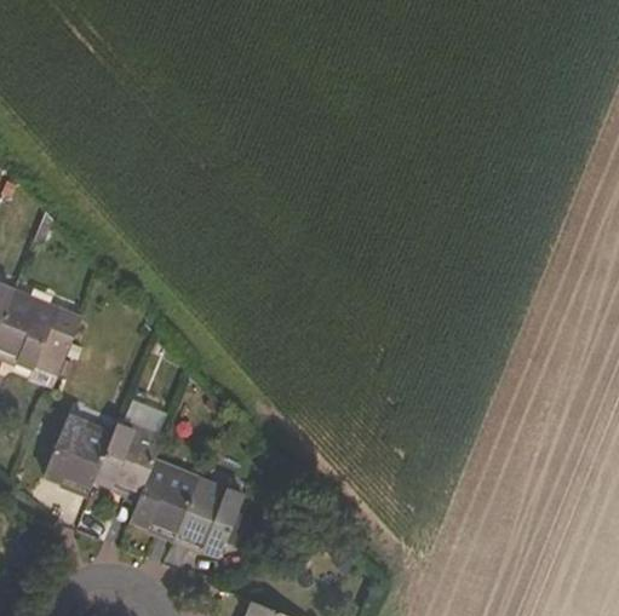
[(0,324),(15,288),(0,282),(0,324)]
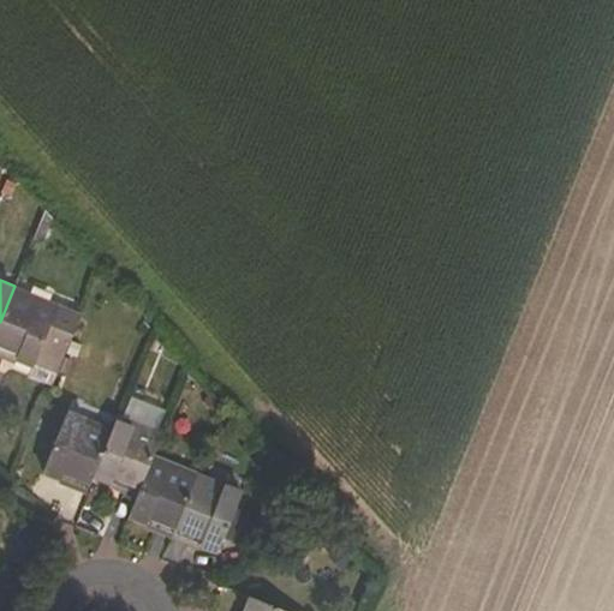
[(0,349),(58,375),(83,313),(15,286),(0,322),(0,349)]
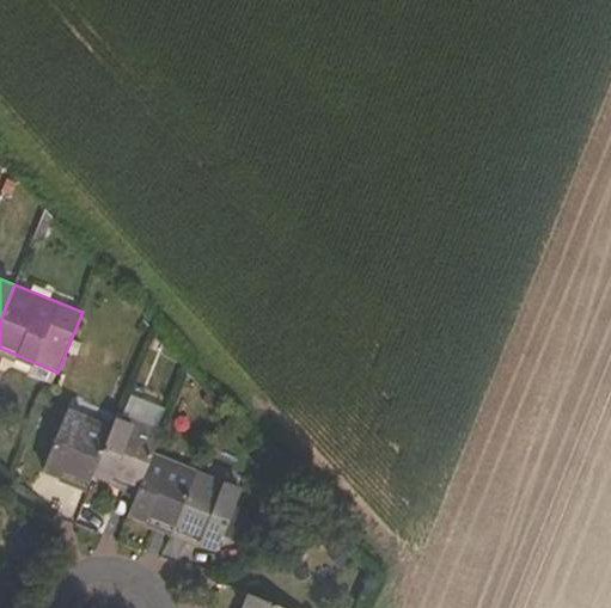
[(112,425),(68,407),(46,464),(89,483),(95,470),(112,425)]
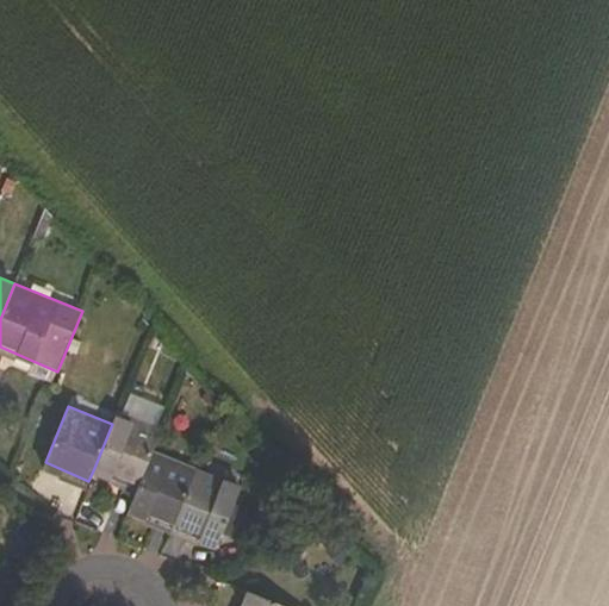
[(112,424),(94,468),(138,486),(154,450),(162,429),(117,410),(112,424)]
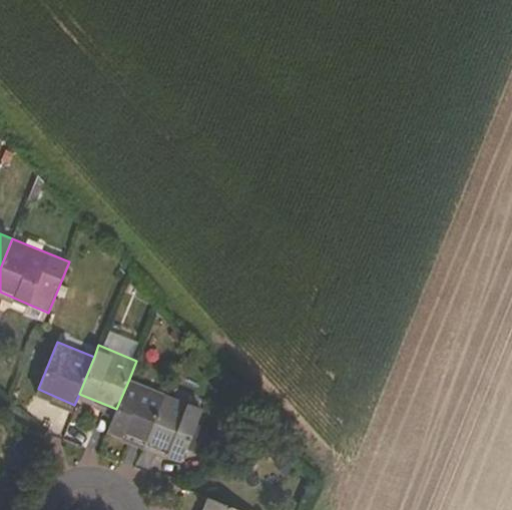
[(145,441),(165,393),(129,379),(116,409),(109,427),(145,441)]
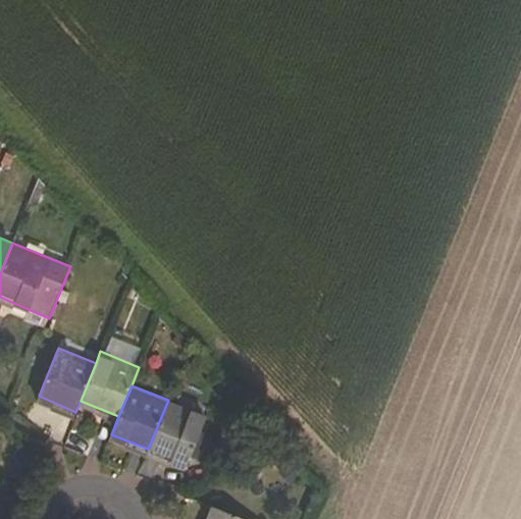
[(188,465),(207,416),(168,400),(148,449),(188,465)]
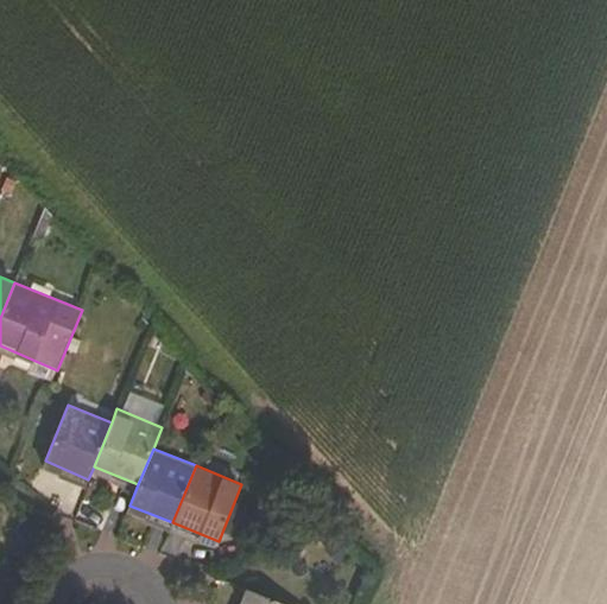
[(295,603),(251,586),(242,603),(295,603)]
